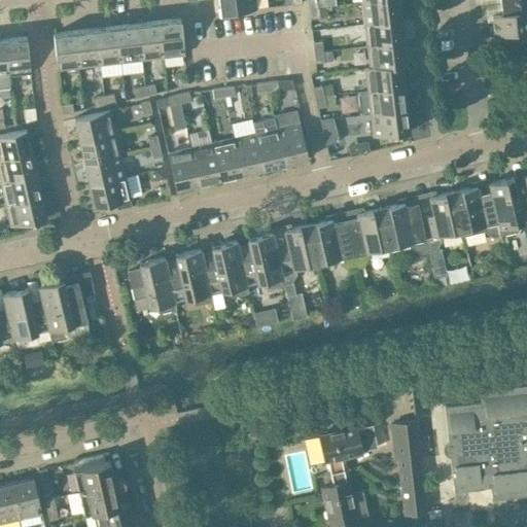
[(256,9),(254,0),(217,0),(219,13),(256,9)]
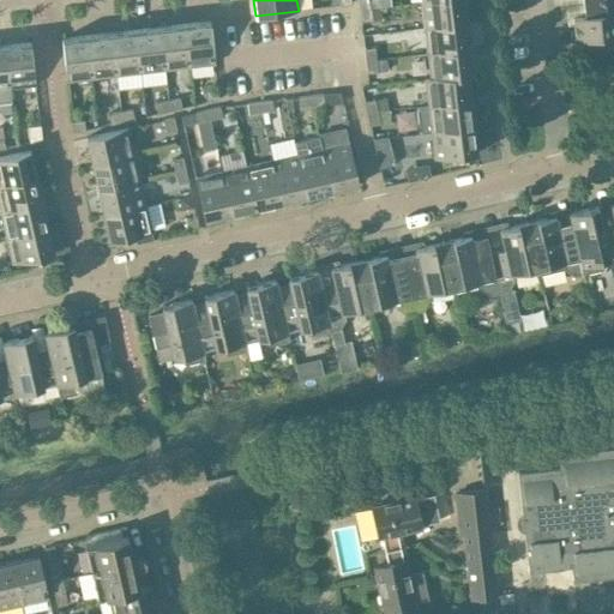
[(467,23),(464,0),(434,0),(421,1),(423,28),(467,23)]
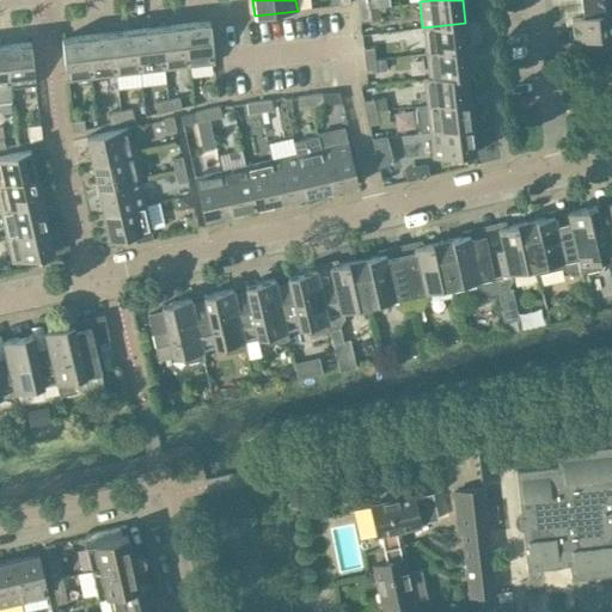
[(611,36),(611,16),(610,0),(594,0),(580,1),(582,14),(570,17),(573,41),(611,36)]
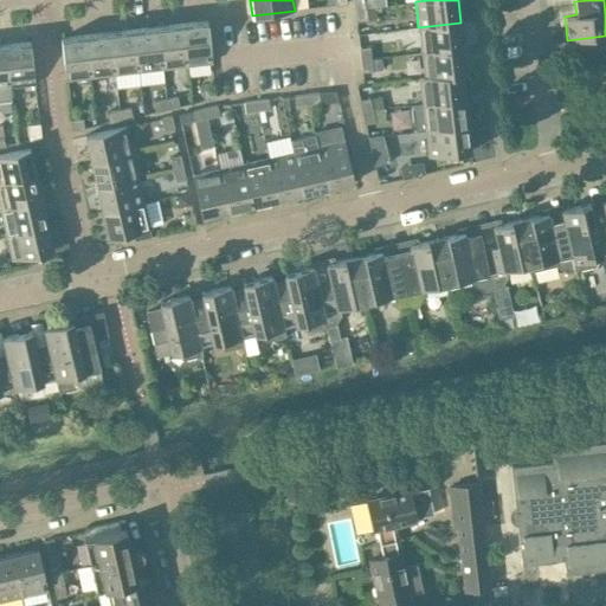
[(366,20),(365,8),(354,10),(355,21),(366,20)]
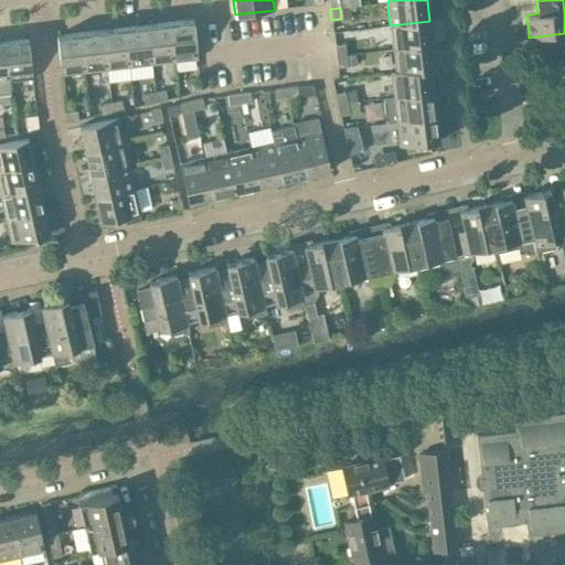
[(192,19),(169,22),(173,60),(198,57),(192,19)]
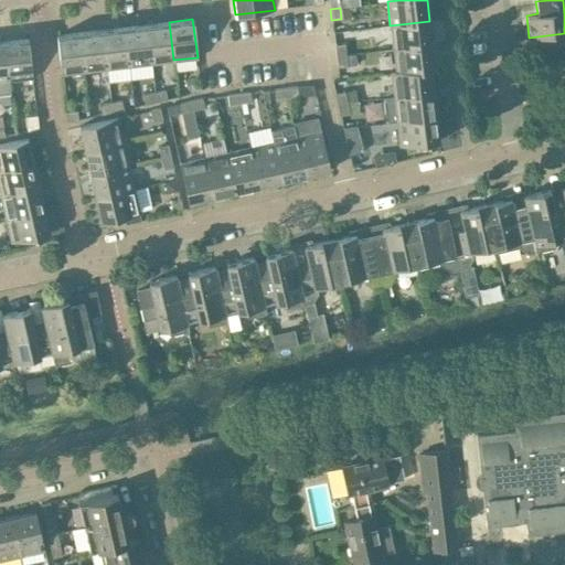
[(433,44),(429,21),(390,25),(393,49),(433,44)]
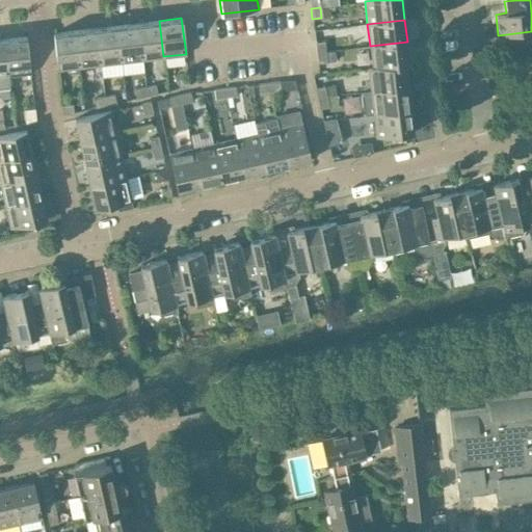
[(163,56),(159,21),(138,23),(142,59),(163,56)]
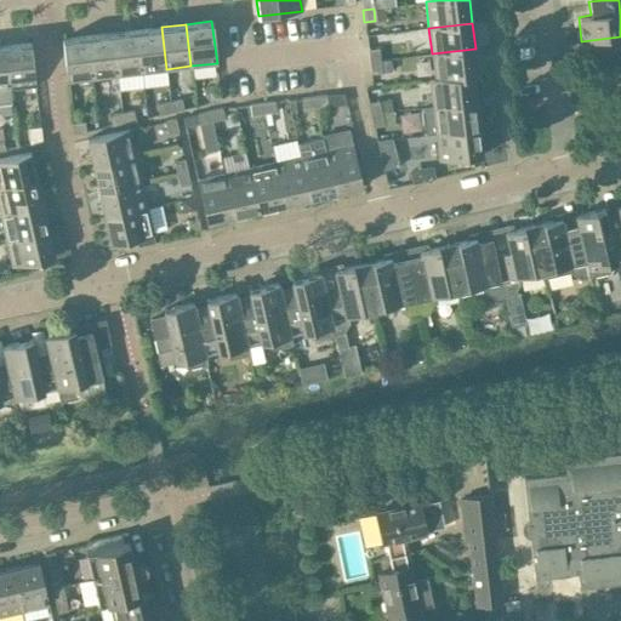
[(166,69),(161,27),(137,30),(142,72),(166,69)]
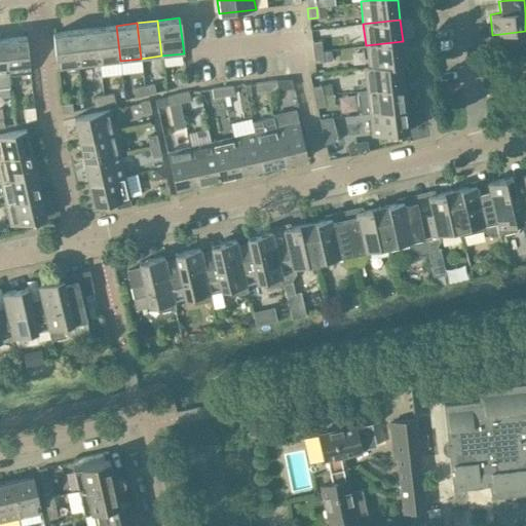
[(120,61),(116,26),(96,28),(100,64),(120,61)]
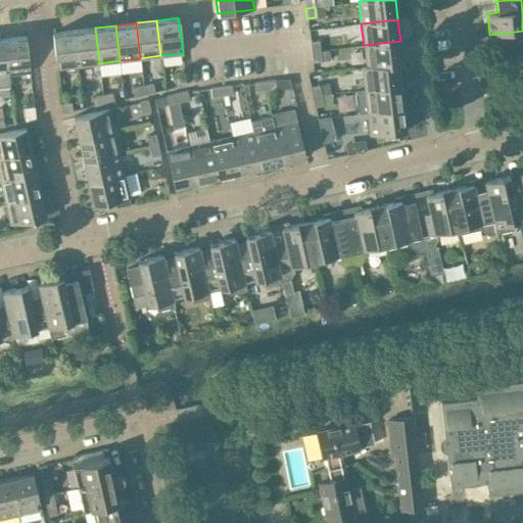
[(99,63),(95,28),(74,30),(78,65),(99,63)]
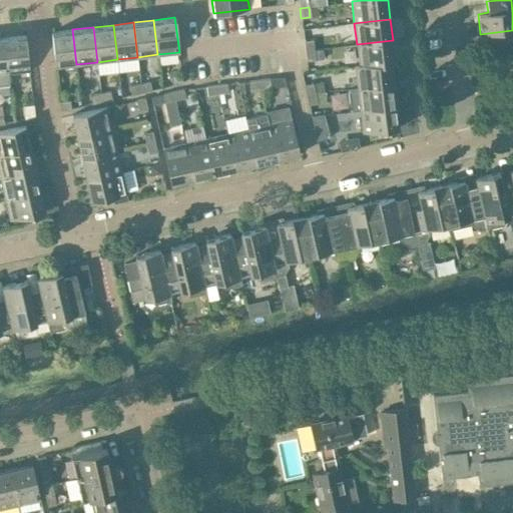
[(76,64),(72,29),(50,32),(54,67),(76,64)]
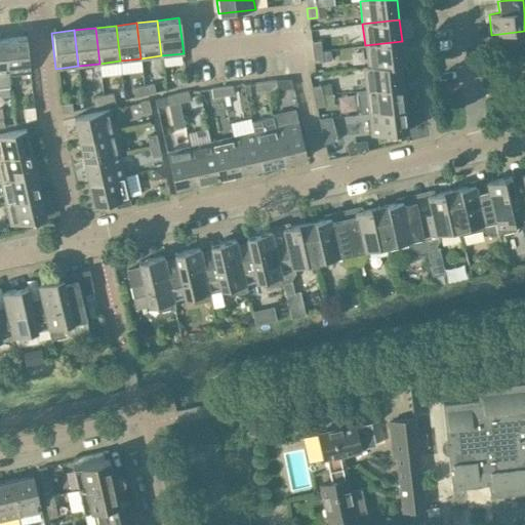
[(30,72),(26,36),(4,38),(8,75),(30,72)]
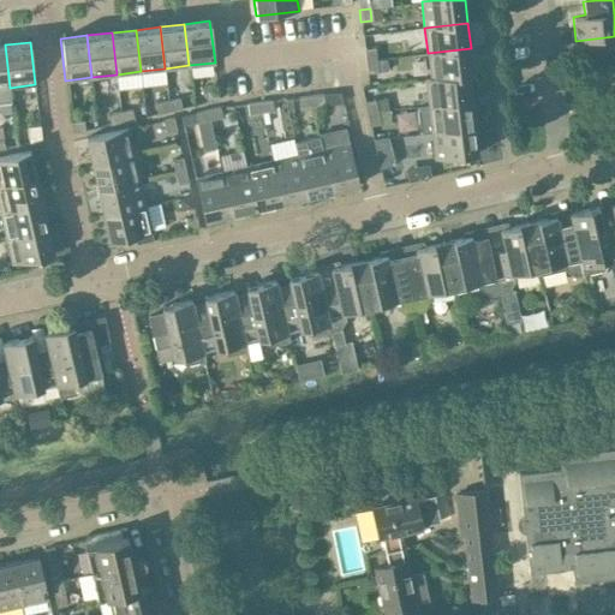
[(10,88),(5,45),(0,45),(0,103),(11,102),(10,88)]
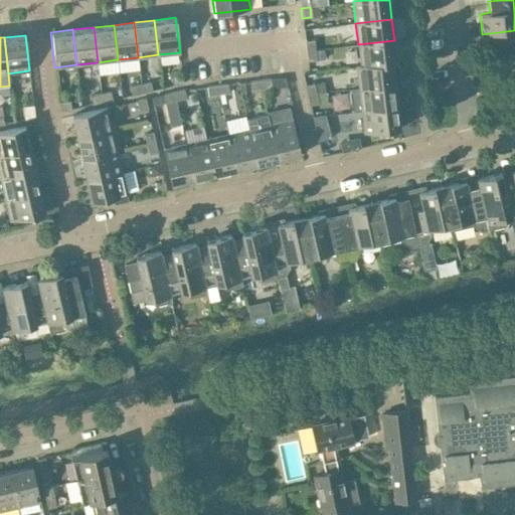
[(305,41),(306,51),(315,50),(314,40),(305,41)]
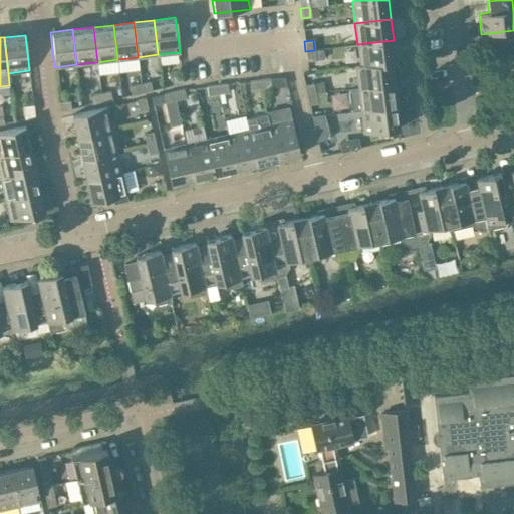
[(397,62),(394,40),(357,44),(359,66),(392,63),(397,62)]
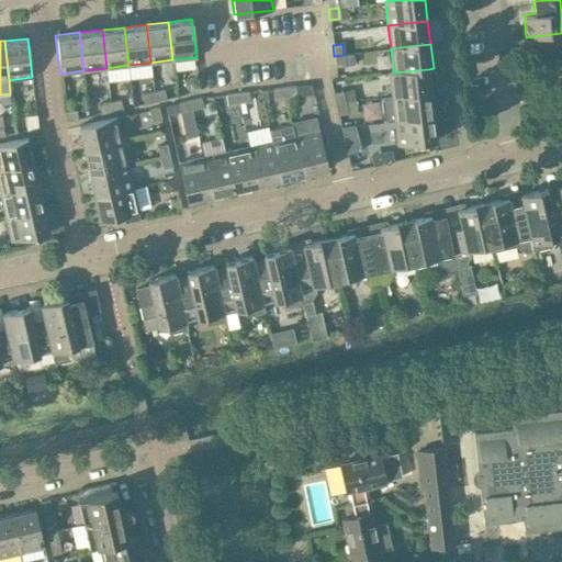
[(345,66),(344,55),(334,56),(336,67),(345,66)]
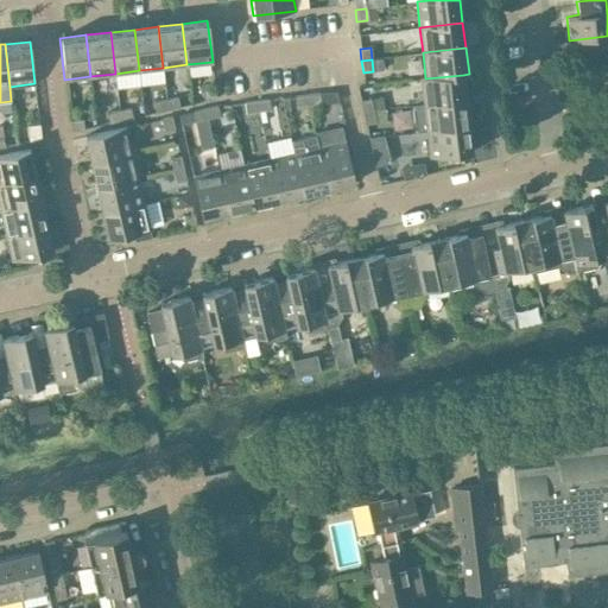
[(466,100),(463,75),(425,78),(419,78),(423,106),(466,100)]
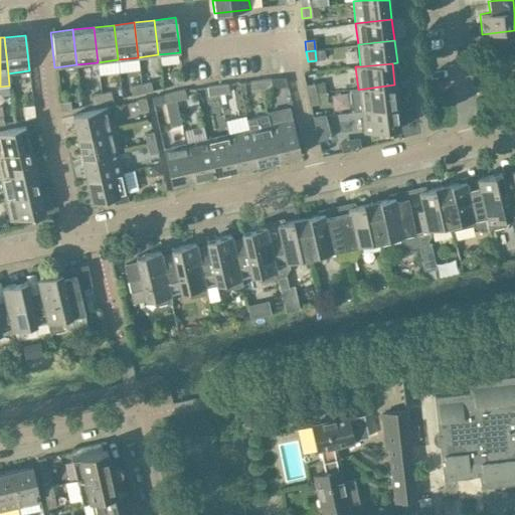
[(181,75),(171,77),(173,86),(183,83),(181,75)]
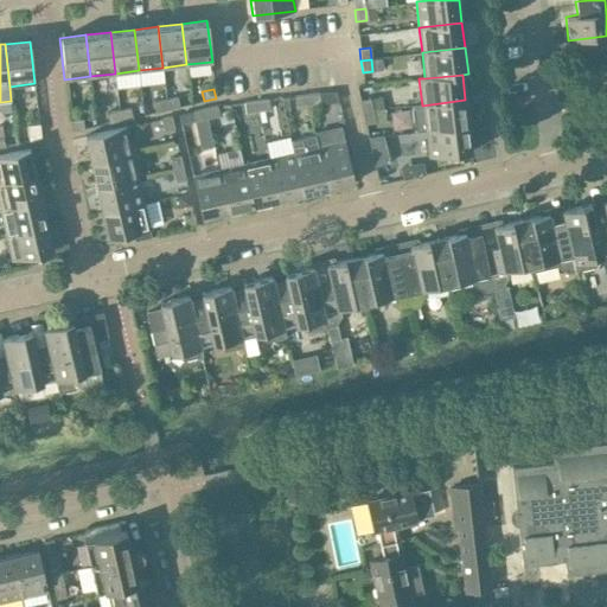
[(319,94),(308,95),(310,104),(320,103),(319,94)]
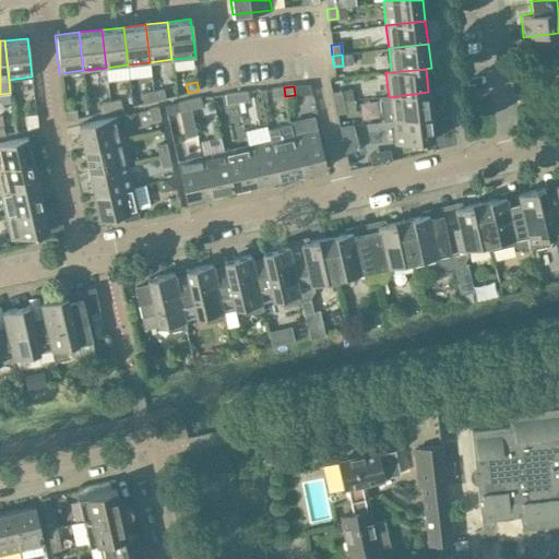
[(285,96),(284,87),(272,88),(273,98),(285,96)]
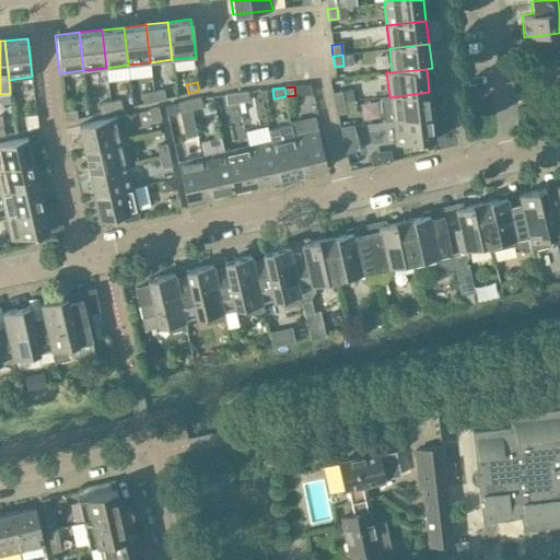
[(163,90),(152,92),(154,101),(165,98),(163,90)]
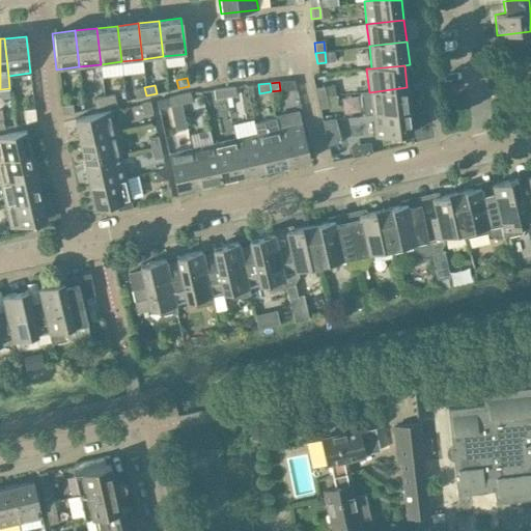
[(314,88),(316,99),(326,96),(324,86),(314,88)]
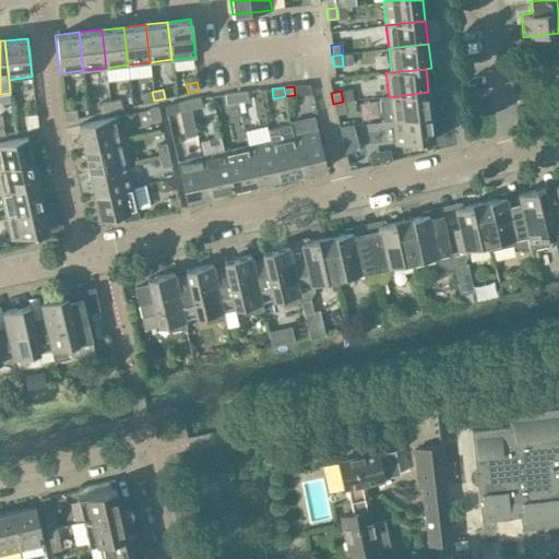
[(154,100),(152,92),(141,95),(143,104),(154,100)]
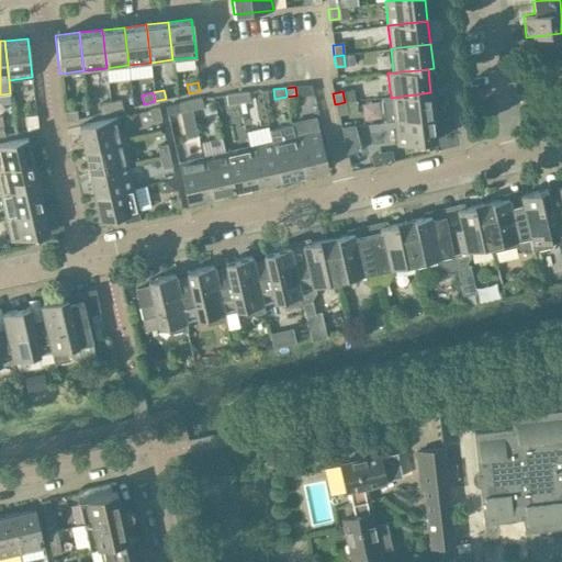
[(249,101),(248,92),(237,93),(238,102),(249,101)]
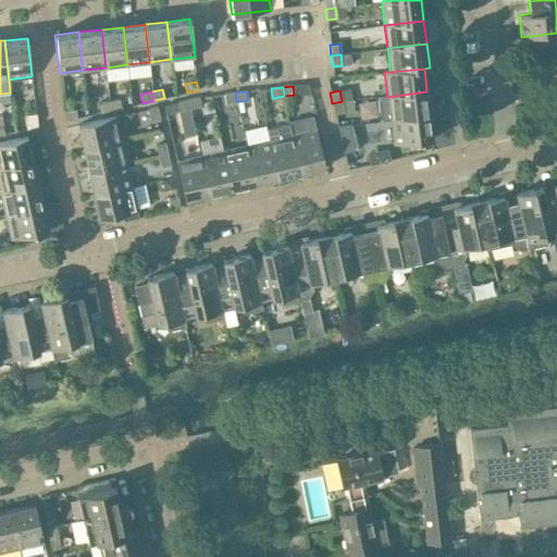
[(426,91),(387,97),(376,98),(380,121),(391,120),(430,114),(426,91)]
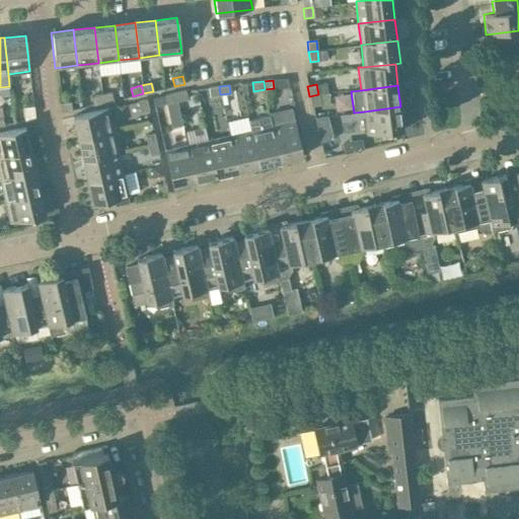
[(220,94),(219,86),(209,87),(210,96),(220,94)]
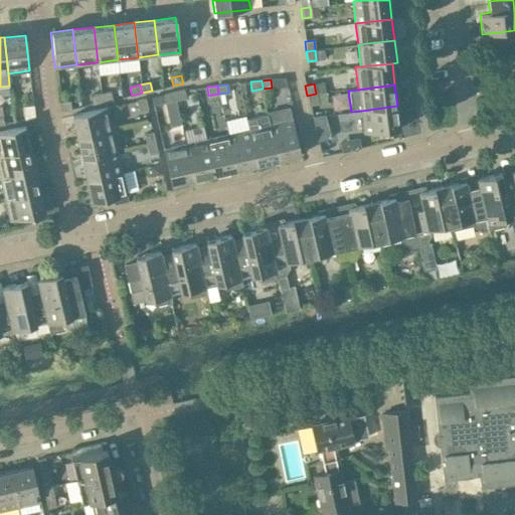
[(186,99),(184,90),(174,93),(175,101),(186,99)]
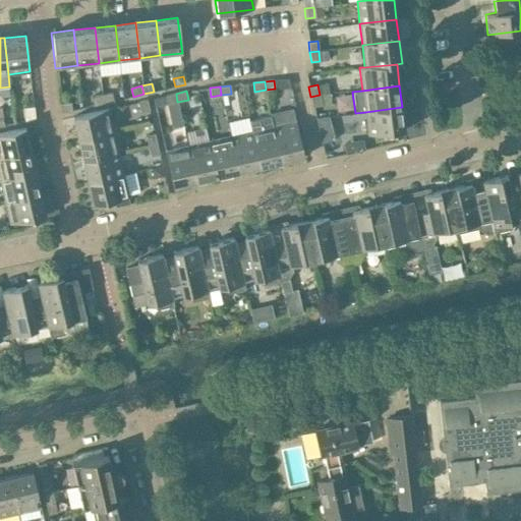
[(111,93),(102,95),(104,103),(113,101),(111,93)]
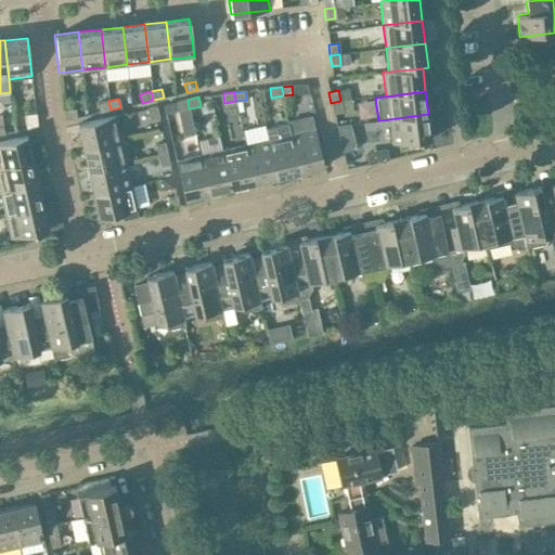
[(189,108),(188,100),(177,102),(179,111),(189,108)]
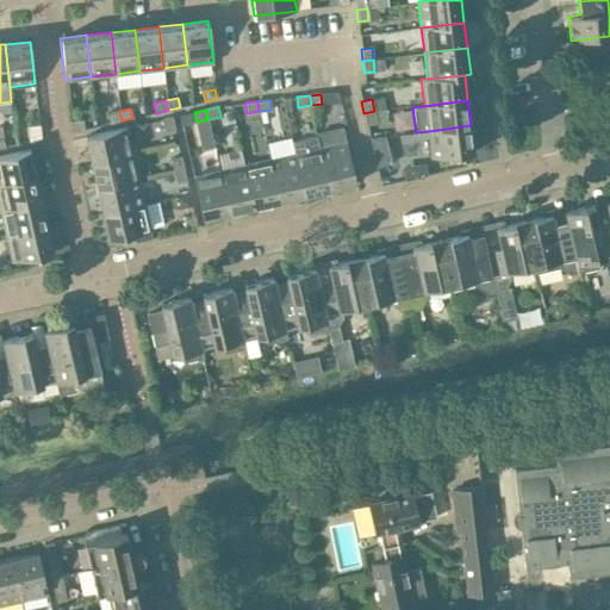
[(122,120),(119,111),(107,113),(110,124),(122,120)]
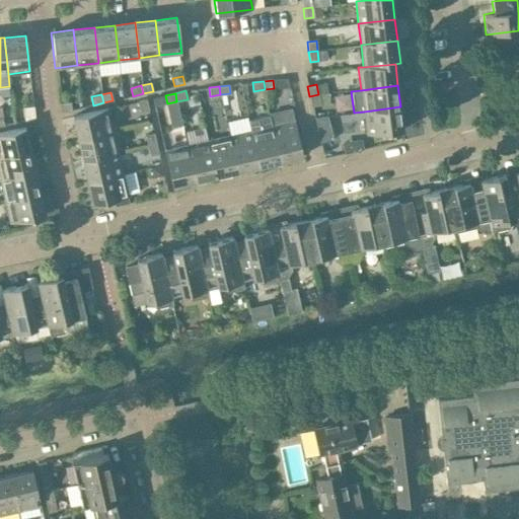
[(320,104),(318,94),(309,96),(312,106),(320,104)]
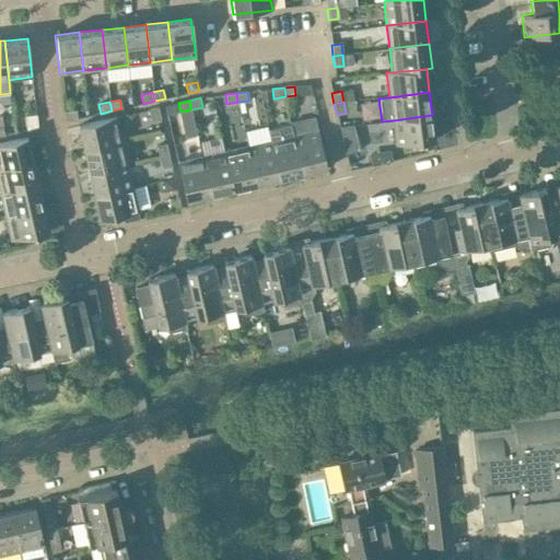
[(159,107),(149,109),(151,120),(161,118),(159,107)]
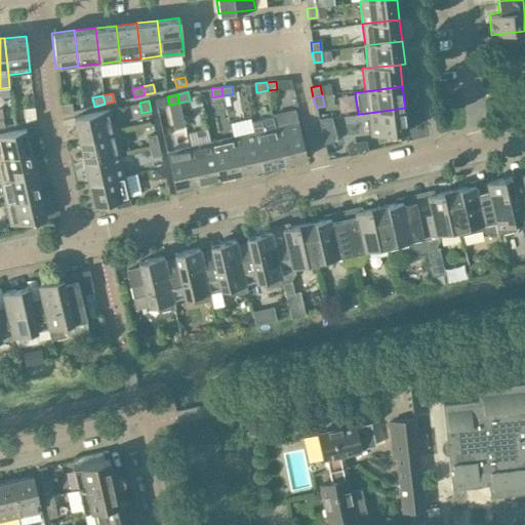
[(71,103),(61,104),(62,113),(73,111),(71,103)]
